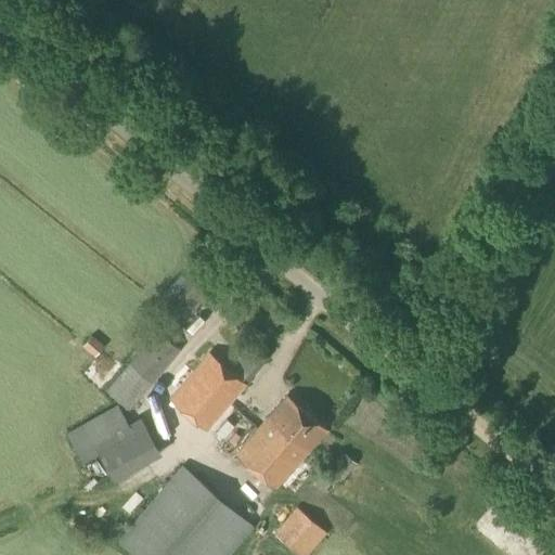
[(178,326),(214,286),(188,265),(153,305),(178,326)]
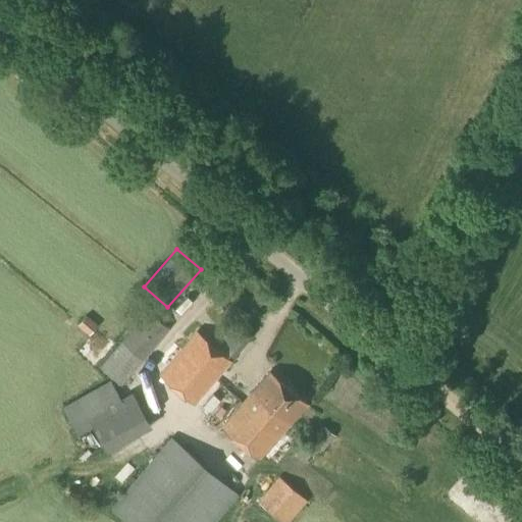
[(80,322),(94,330),(100,319),(86,311),(80,322)]
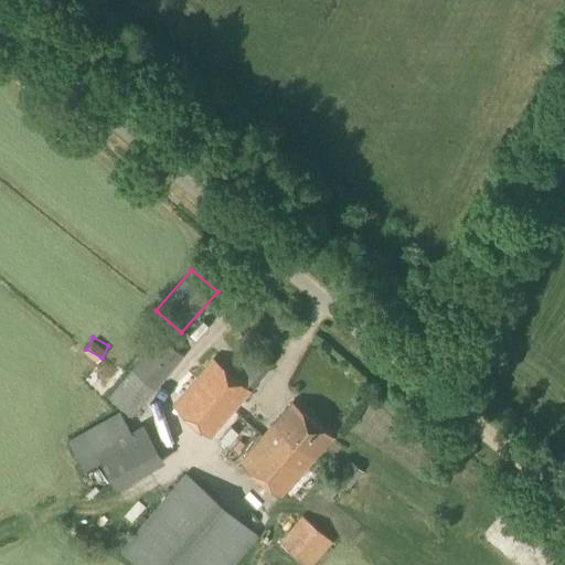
[(131,416),(182,355),(161,337),(109,397),(131,416)]
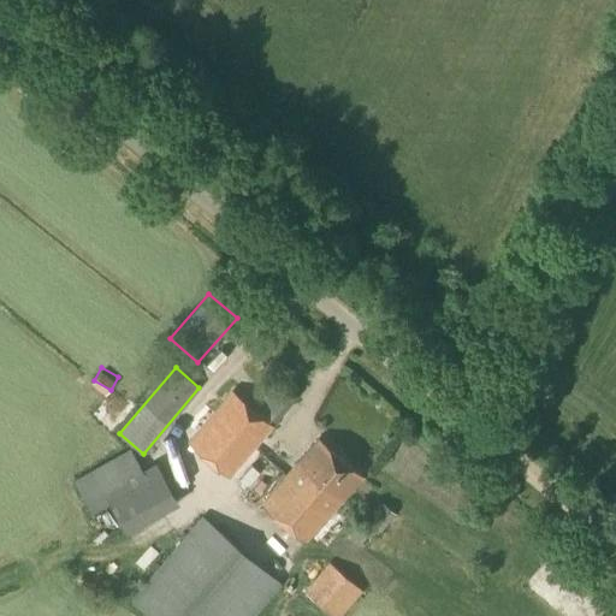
[(264,388),(248,406),(273,426),(298,397),(283,384),(273,395),(264,388)]
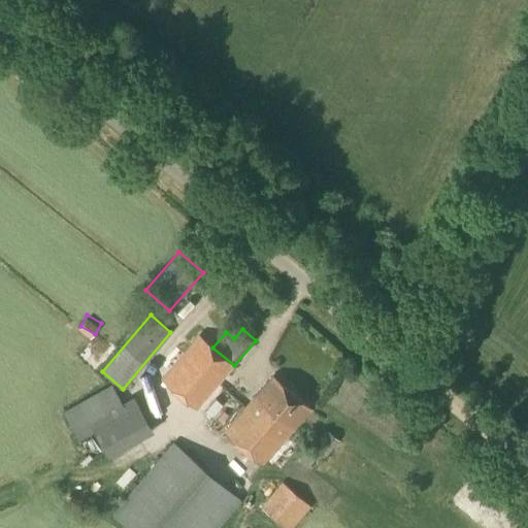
[(212,348),(197,335),(158,380),(193,409),(234,365),(212,348)]
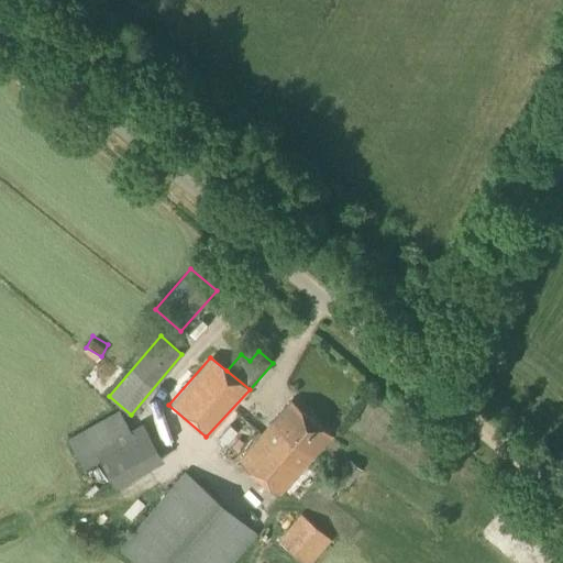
[(279,496),(331,435),(291,401),(239,462),(279,496)]
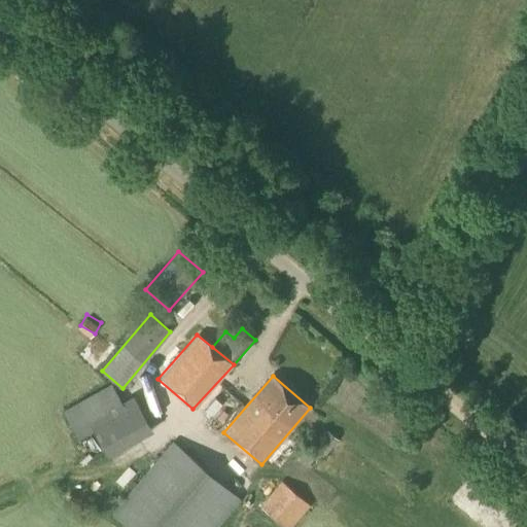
[(123,402),(111,384),(63,411),(79,440),(95,431),(108,457),(153,431),(133,396),(123,402)]
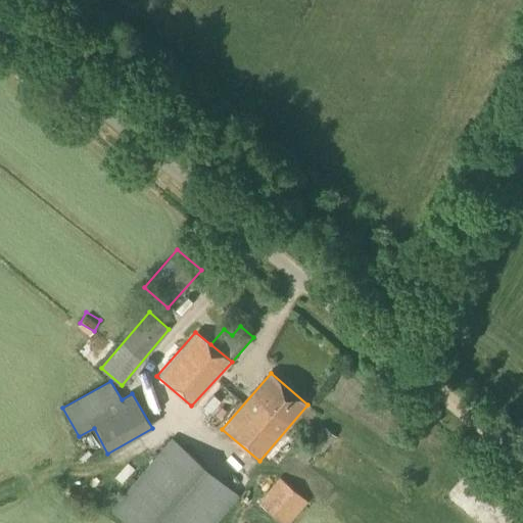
[(320,457),(336,437),(326,429),(308,449),(302,445),(294,456),(305,464),(315,452),(320,457)]
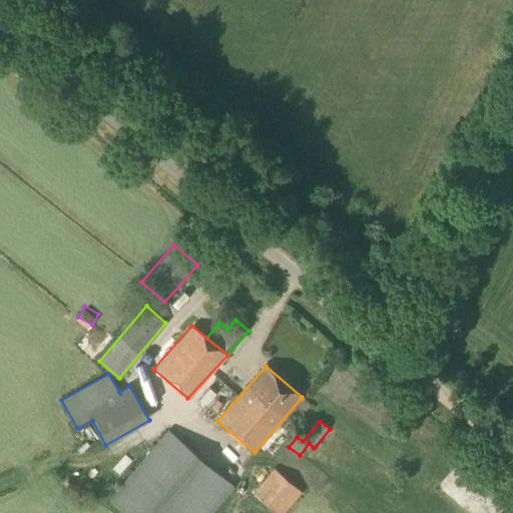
[(125,512),(209,512),(233,486),(168,431),(110,500),(125,512)]
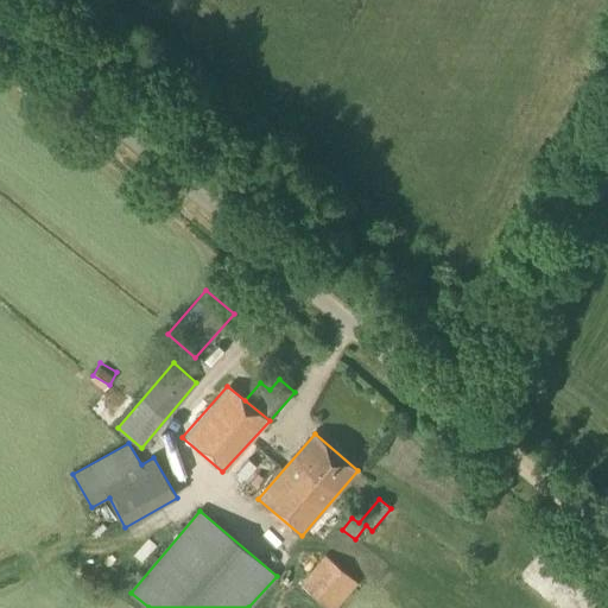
[(327,607),(336,607),(359,584),(325,556),(301,584),(327,607)]
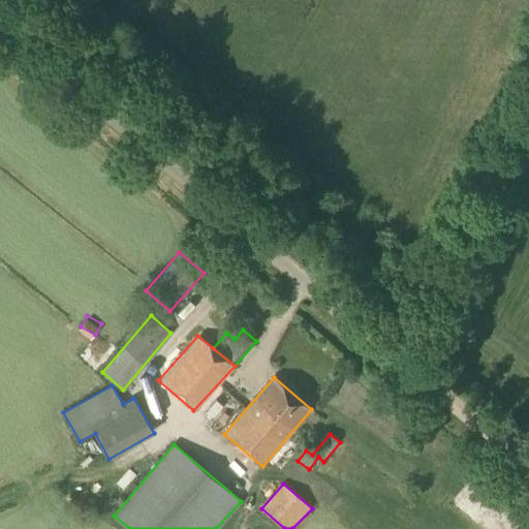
All buildings are outlined.
